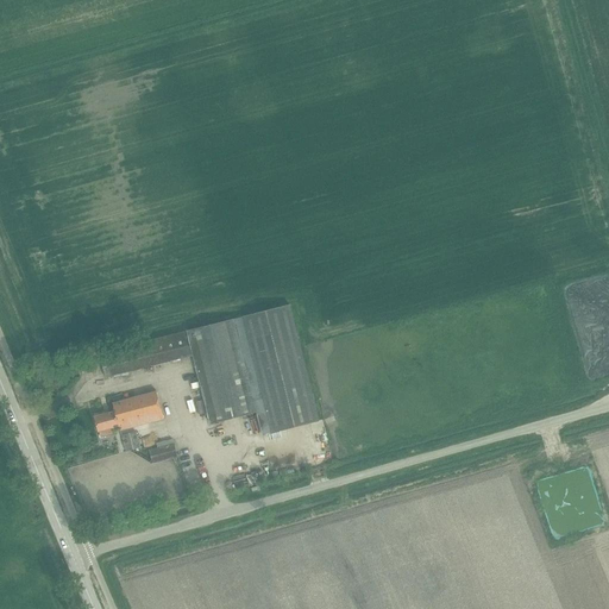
[(262,435),(318,421),(288,307),(187,333),(211,425),(256,413),(262,435)]
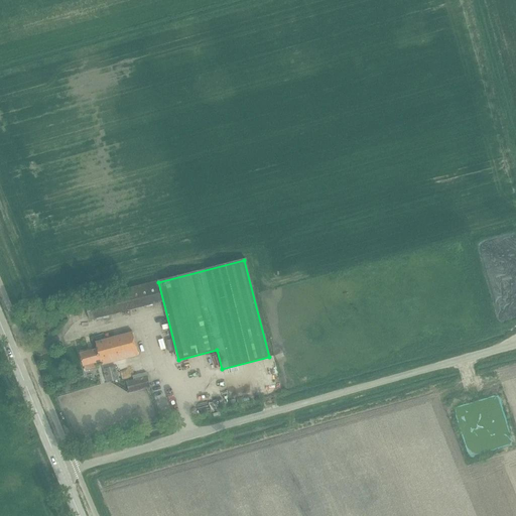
[(90,320),(161,302),(156,283),(123,291),(124,294),(85,304),(90,320)]
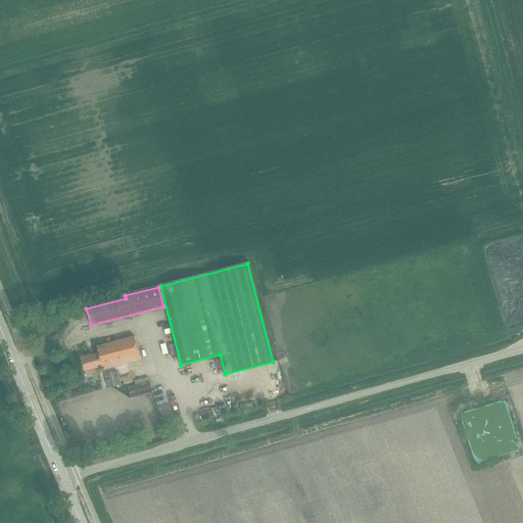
[(102,371),(140,361),(134,337),(96,347),(98,355),(81,361),(84,373),(98,369),(98,371),(102,370),(102,371)]
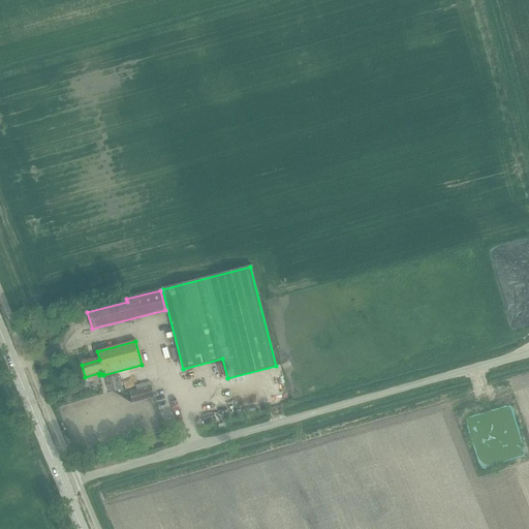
[(118,376),(113,377),(104,379),(109,394),(122,390),(118,376)]
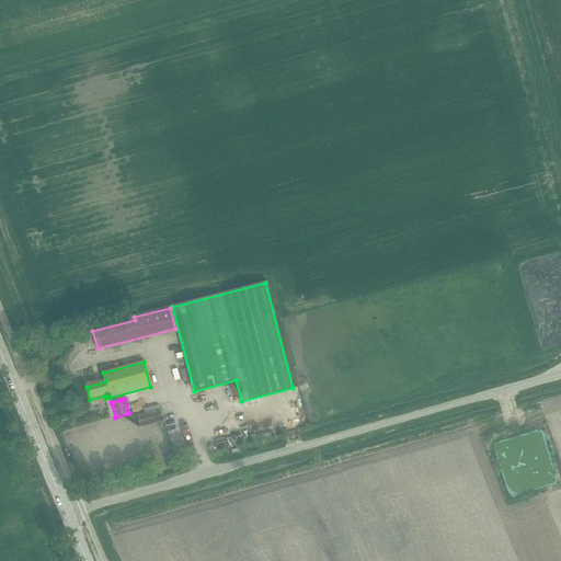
[(136,416),(139,428),(162,422),(159,410),(136,416)]
